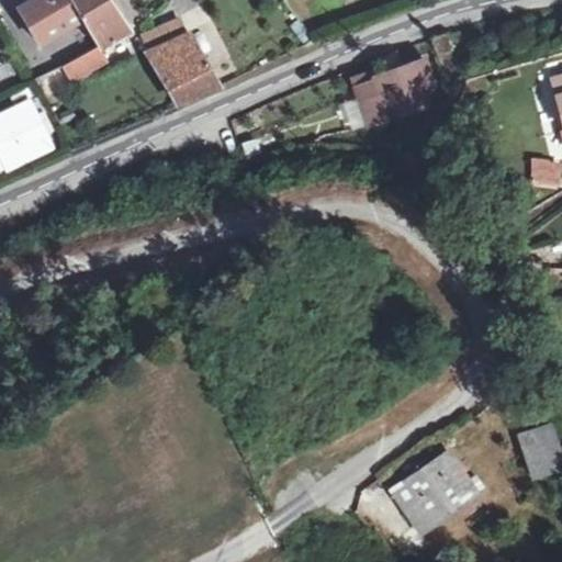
[(37,43),(80,20),(69,0),(33,0),(19,9),(37,43)]
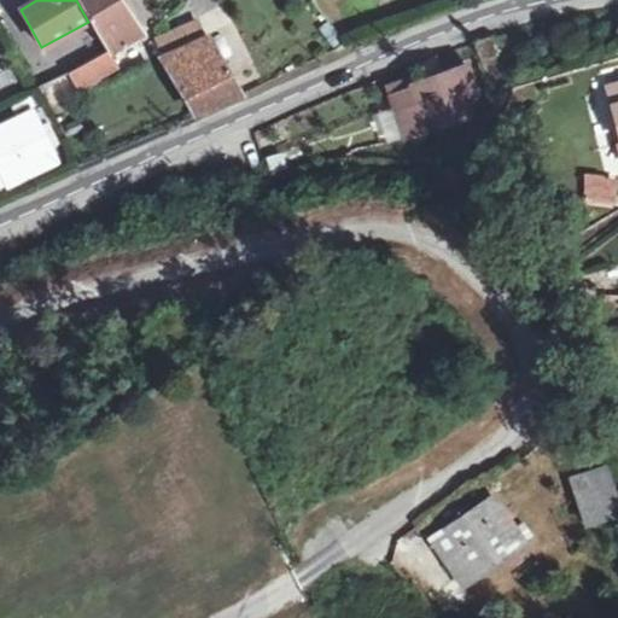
[(76,0),(88,22),(104,51),(45,87),(51,98),(117,64),(111,53),(112,51),(111,47),(133,34),(111,0),(76,0)]
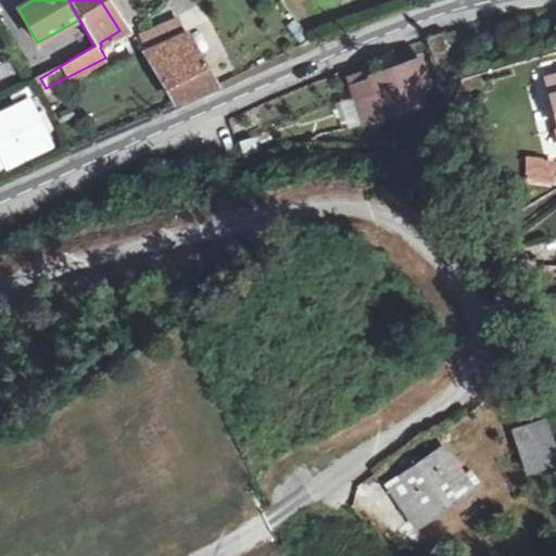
[(179,24),(153,38),(159,47),(185,35),(179,24)]
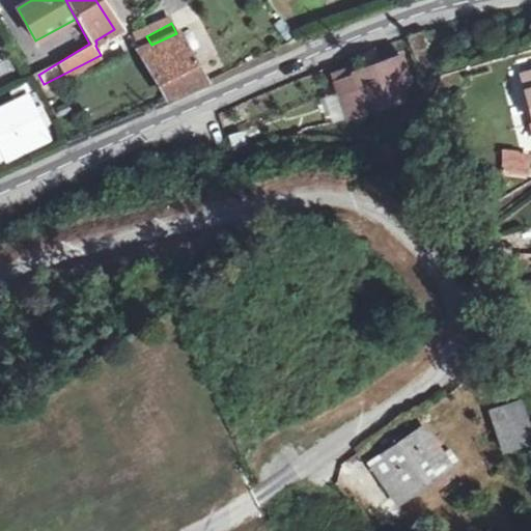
[(428,49),(421,31),(408,36),(414,54),(428,49)]
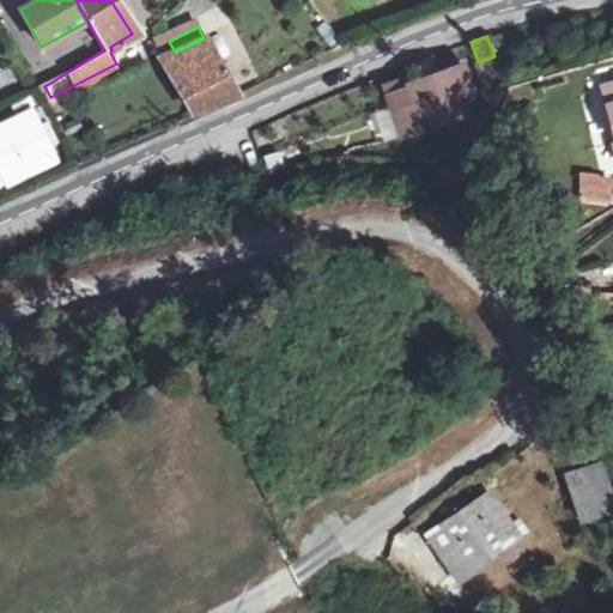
[(175,52),(169,42),(157,50),(155,50),(157,62),(167,80),(192,116),(236,98),(204,38),(175,52)]
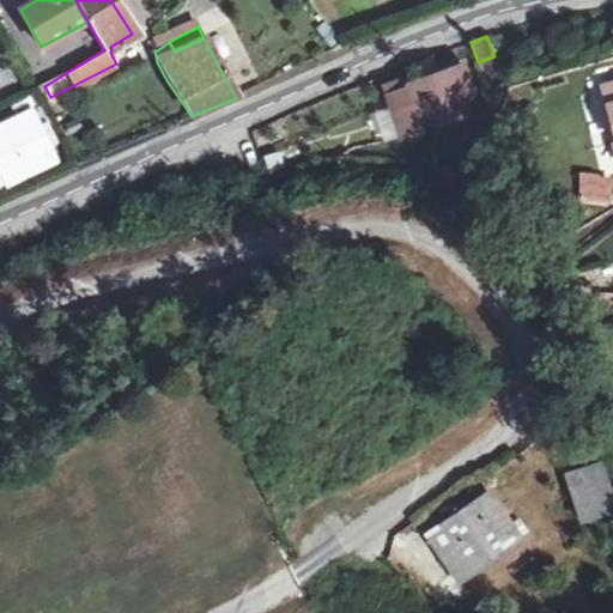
[(59,49),(32,61),(42,82),(68,70),(59,49)]
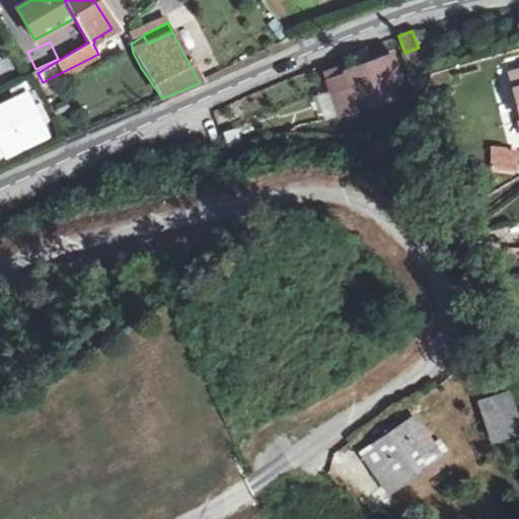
[(348,56),(354,71),(370,64),(364,50),(348,56)]
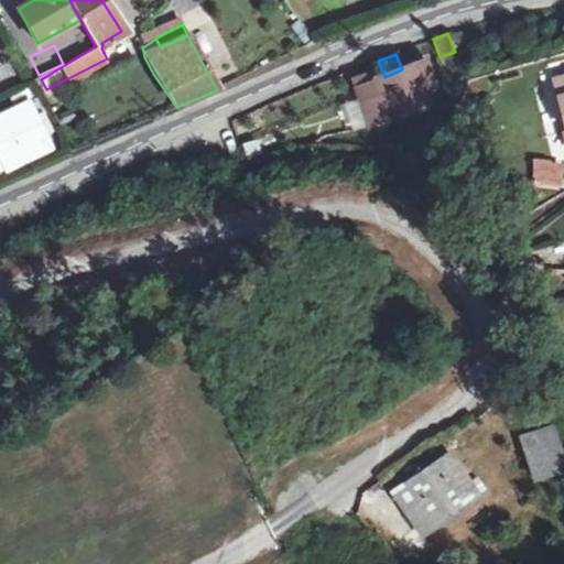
[(402,69),(384,77),(376,80),(384,102),(382,104),(380,99),(362,107),(371,129),(427,106),(411,66),(402,69)]
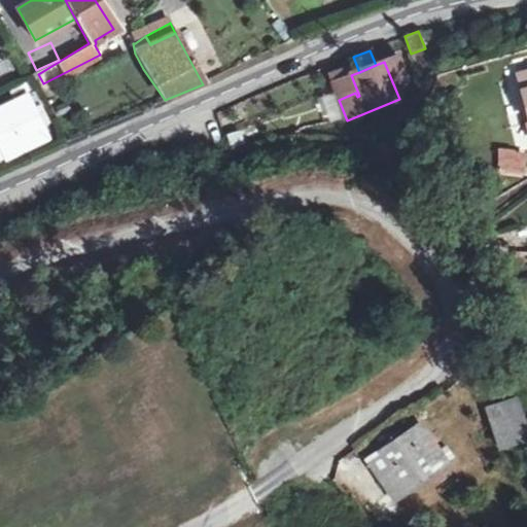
[(526,71),(516,75),(524,103),(526,110),(526,71)]
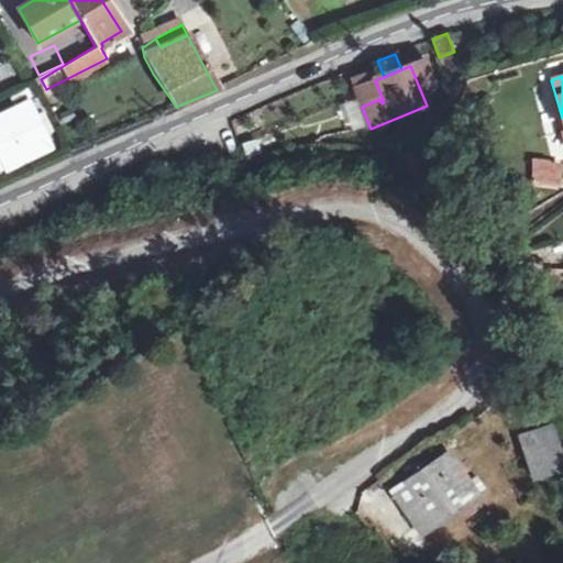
[(0,168),(1,172),(47,152),(42,140),(35,124),(28,107),(0,118),(0,168)]
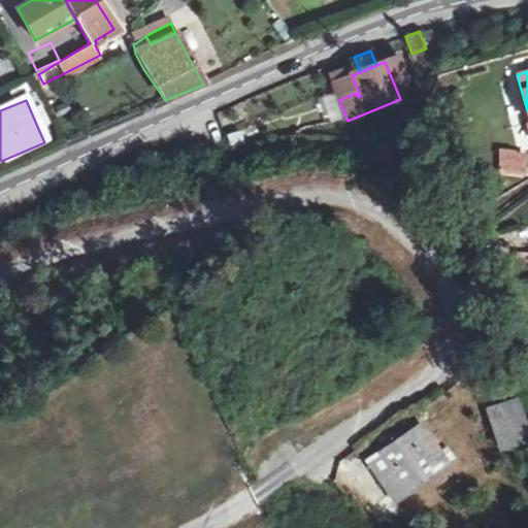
[(40,114),(33,117),(39,131),(45,128),(40,114)]
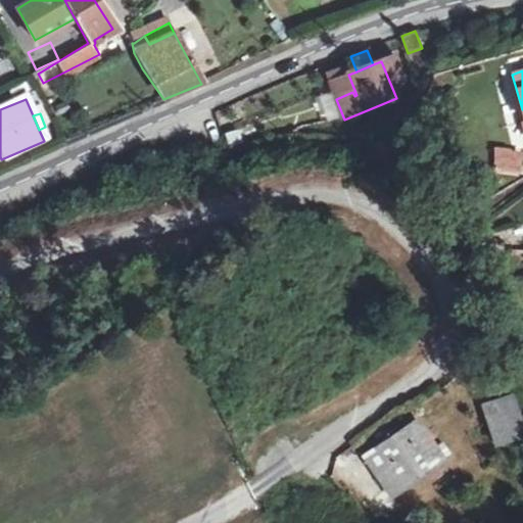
[(492,174),(521,176),(522,149),(493,147),(492,174)]
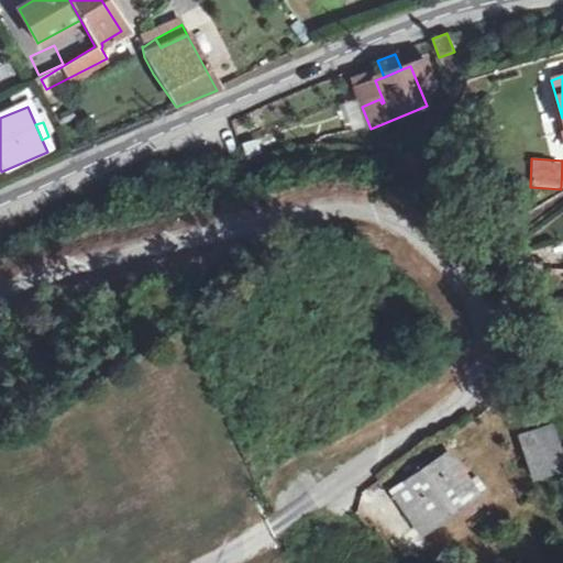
[(520,435),(532,476),(562,465),(562,454),(553,424),(520,435)]
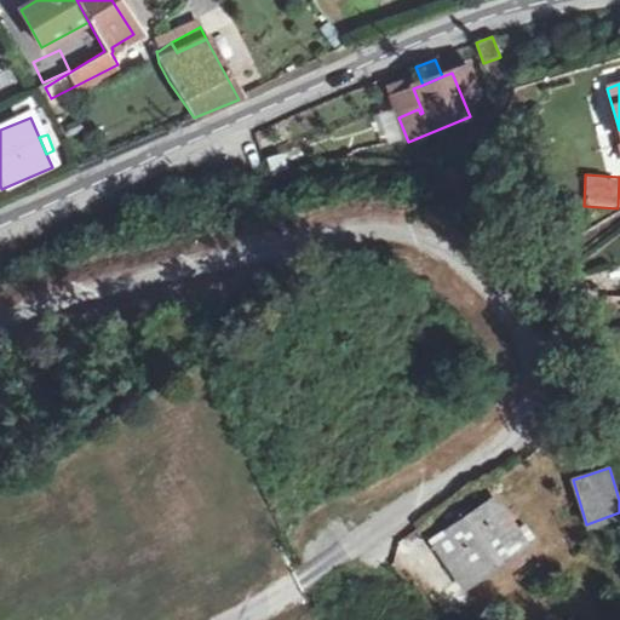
[(499,501),(436,537),(460,581),(524,547),(499,501)]
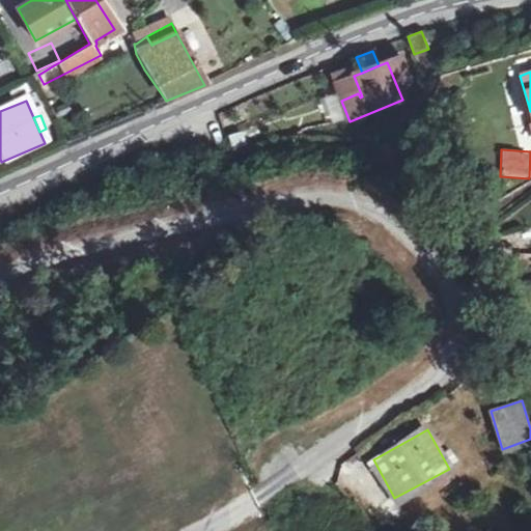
[(378,514),(394,523),(402,508),(386,499),(378,514)]
